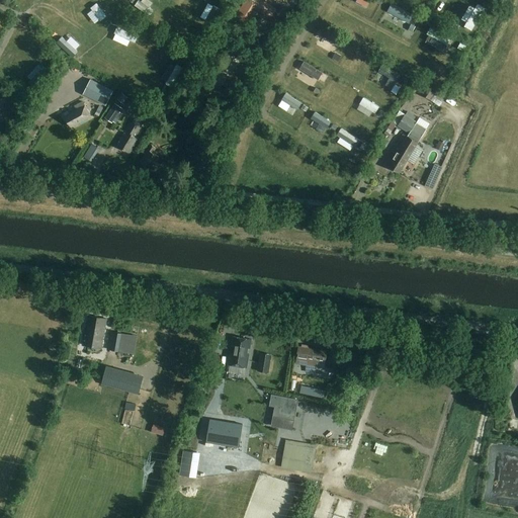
[(483,10),(490,0),(489,0),(482,0),(478,7),(483,10)]
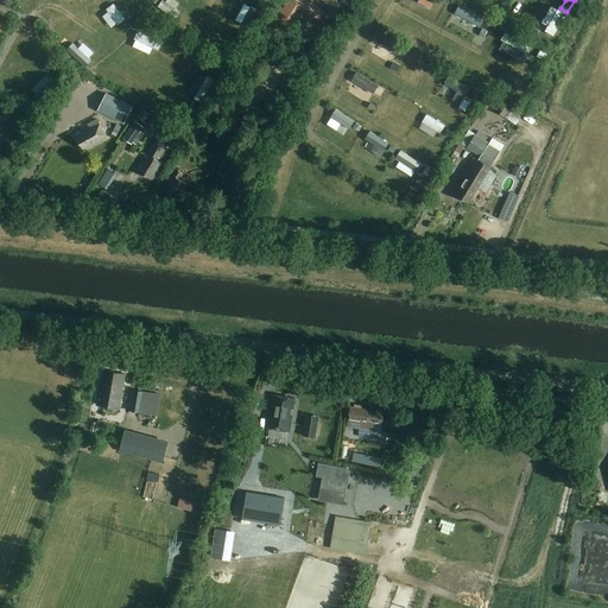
[(126,23),(141,13),(134,2),(119,12),(126,23)]
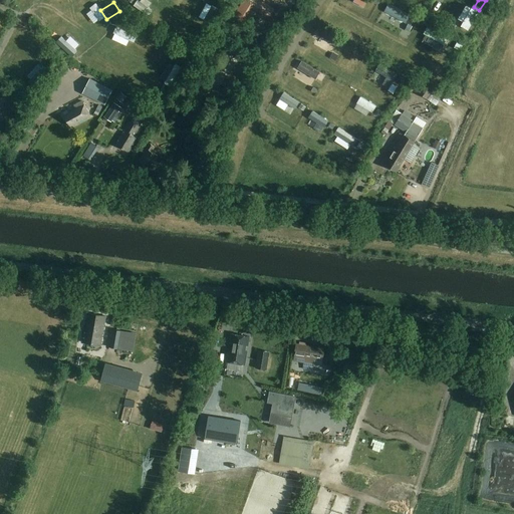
[(406,23),(408,19),(389,6),(379,19),(398,31),(396,34),(406,41),(414,28),(406,23)]
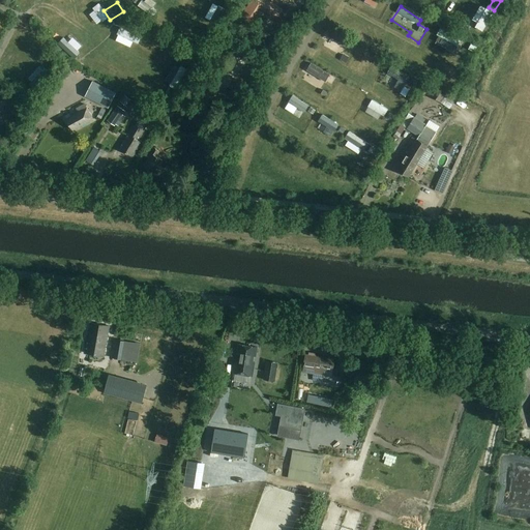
[(127,48),(131,39),(119,34),(116,43),(127,48)]
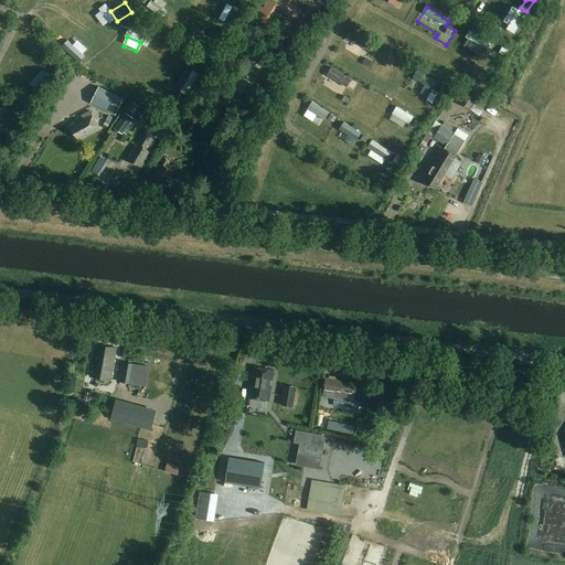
[(408,91),(433,102),(437,91),(414,80),(408,91)]
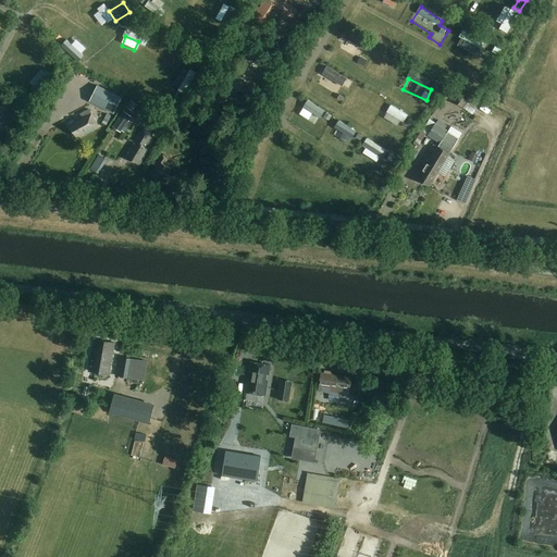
[(122,98),(98,86),(89,102),(113,114),(122,98)]
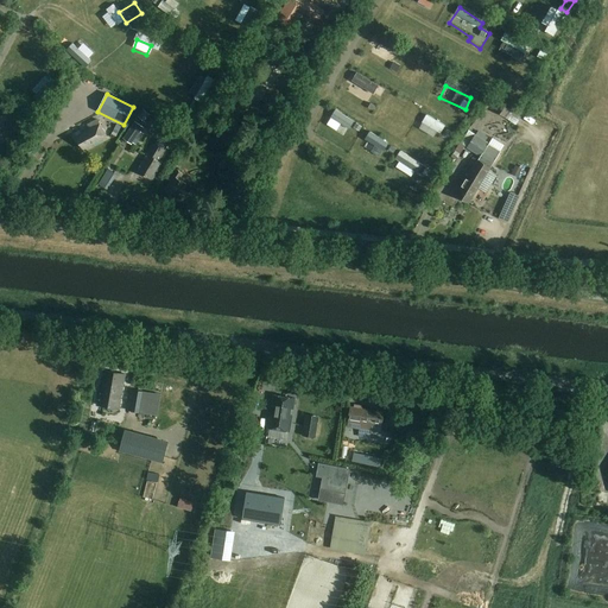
[(520,116),(500,103),(494,111),(514,125),(520,116)]
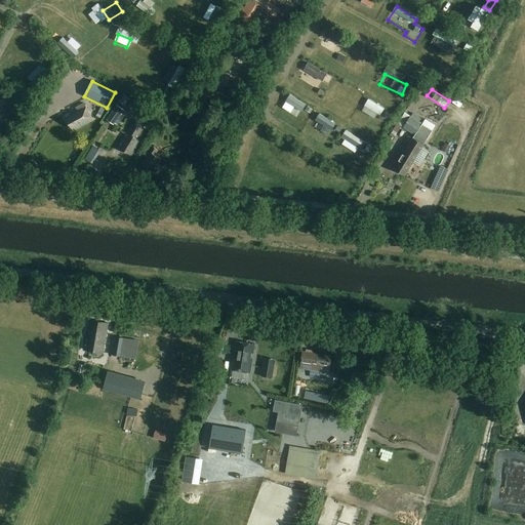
[(92,118),(84,103),(76,108),(78,111),(66,118),(72,129),(92,118)]
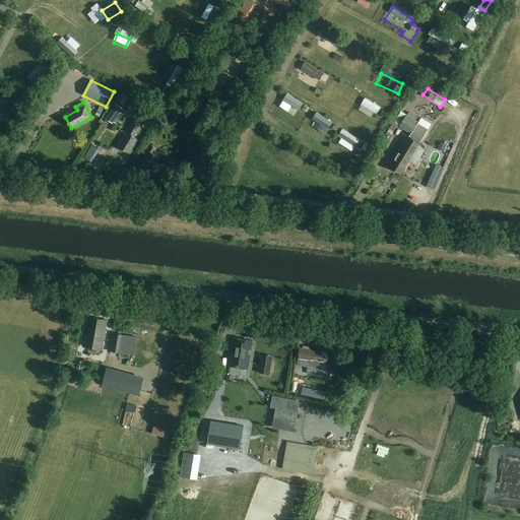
[(123,109),(116,104),(106,119),(113,124),(123,109)]
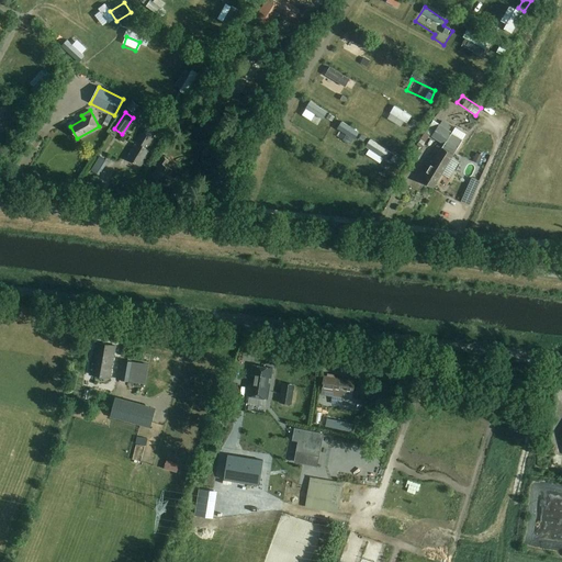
[(463,139),(433,121),(426,132),(445,144),(442,148),(444,149),(437,160),(431,156),(426,166),(430,168),(423,180),(434,188),(453,155),(463,139)]
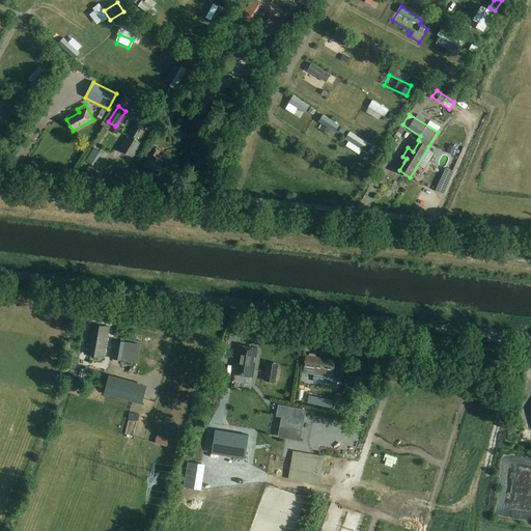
[(144,132),(134,124),(119,149),(133,157),(142,143),(139,141),(144,132)]
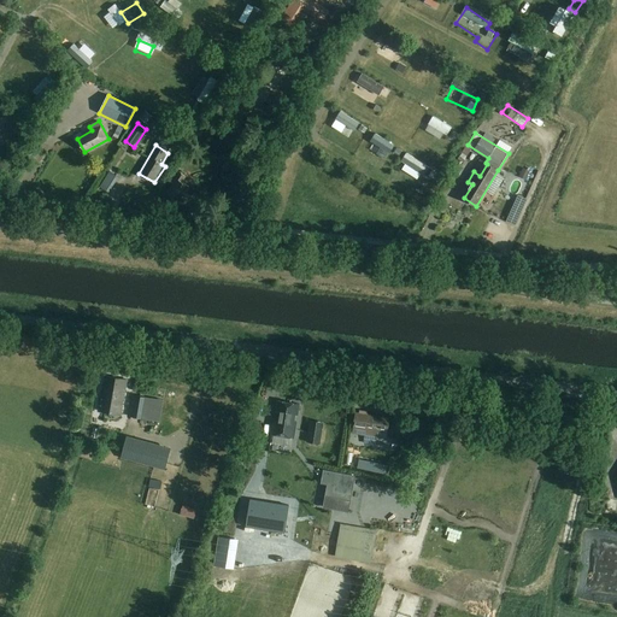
[(117,176),(107,170),(98,186),(107,191),(117,176)]
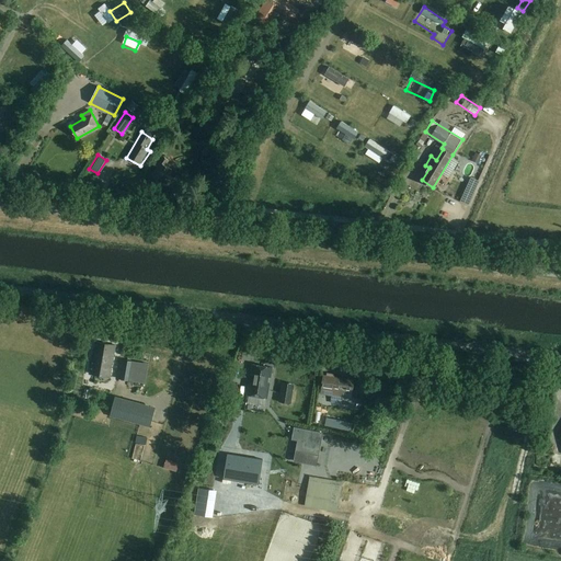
[(169,160),(162,156),(155,168),(157,169),(151,176),(169,187),(174,178),(169,174),(172,169),(165,165),(169,160)]
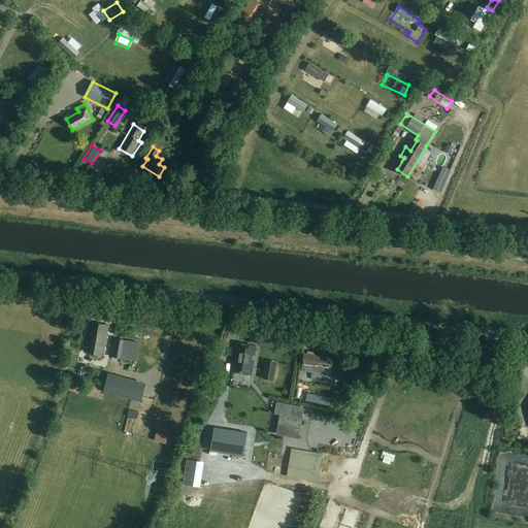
[(108,325),(92,323),(91,331),(90,331),(89,337),(88,337),(85,353),(103,356),(108,325)]
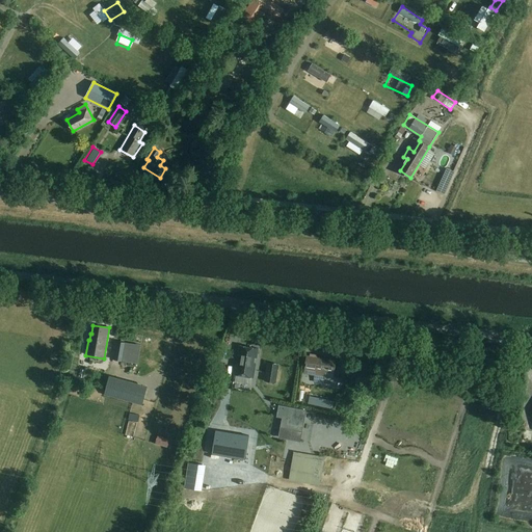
[(141,345),(115,341),(112,358),(138,364),(141,345)]
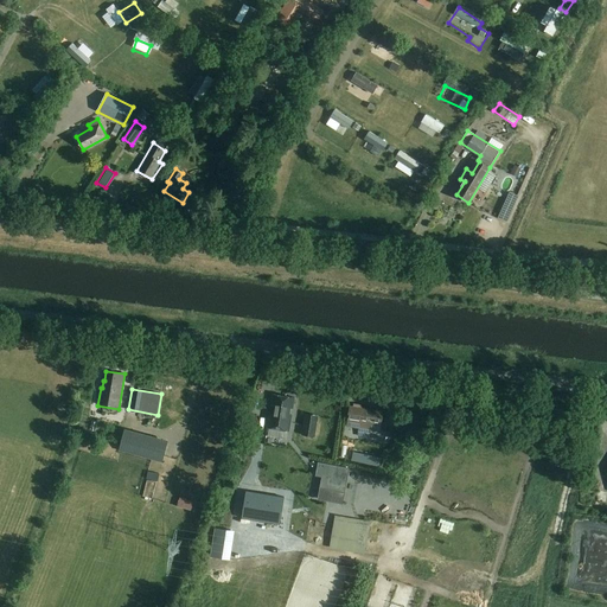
[(295,398),(274,395),(269,428),(289,432),(295,398)]
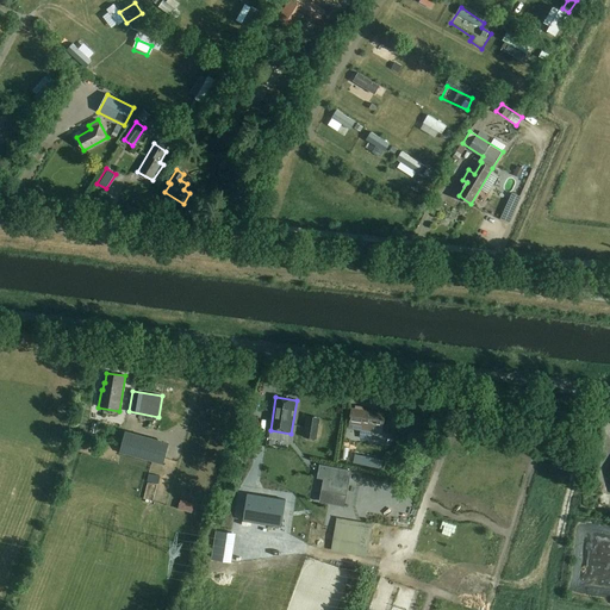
[(353,409),(349,428),(383,433),(386,414),(353,409)]
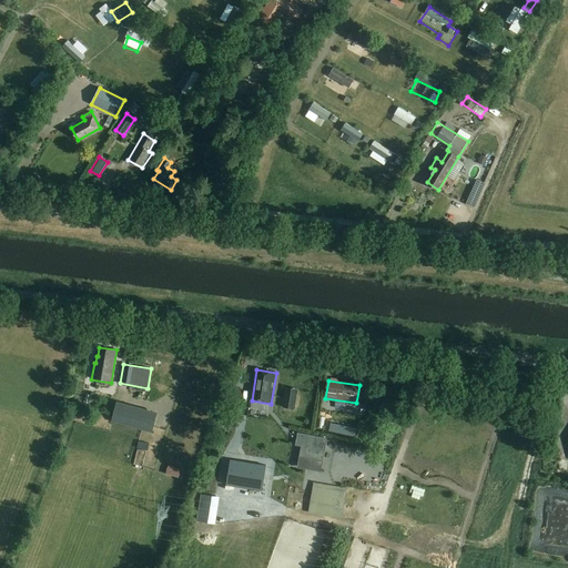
[(294,394),(285,393),(283,407),(292,408),(294,394)]
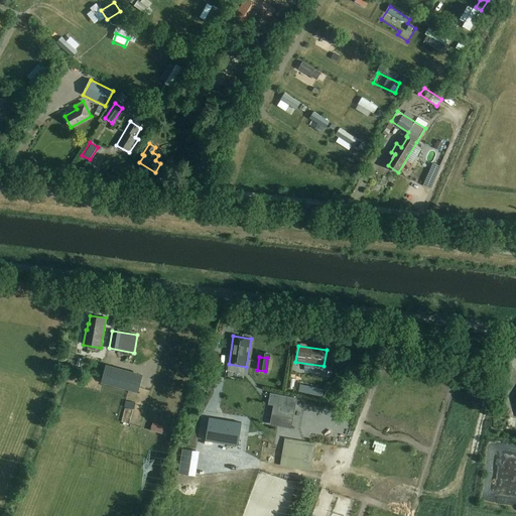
[(147,377),(107,366),(102,383),(129,390),(129,387),(143,391),(147,377)]
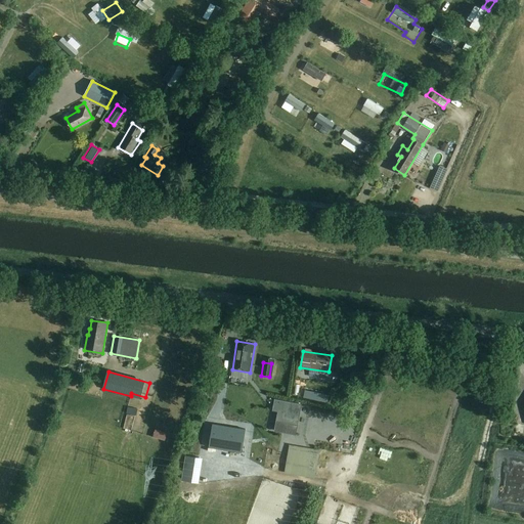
[(275,399),(273,410),(280,412),(278,422),(300,426),(304,404),(275,399)]
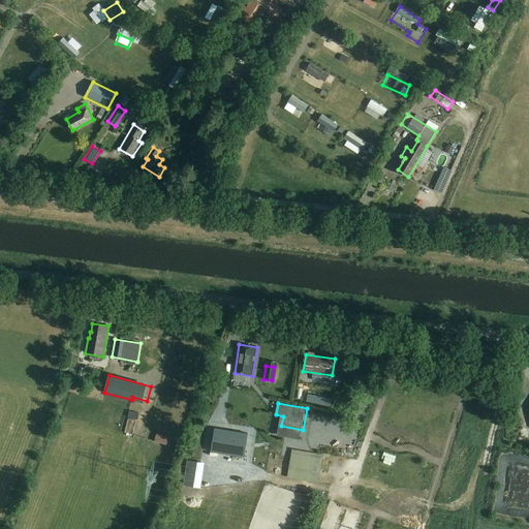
[(138,412),(129,410),(128,417),(137,419),(138,412)]
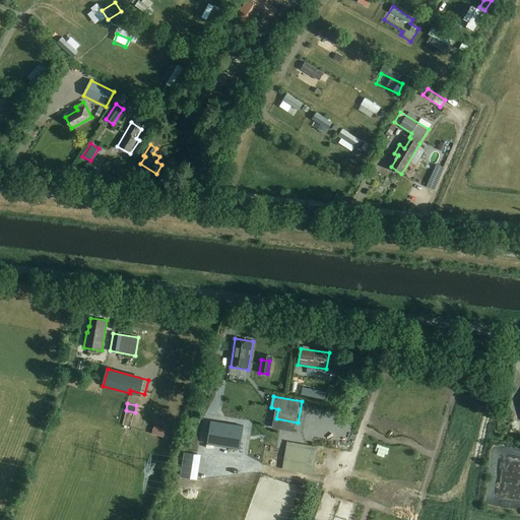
[(302,442),(306,431),(300,429),(297,441),(302,442)]
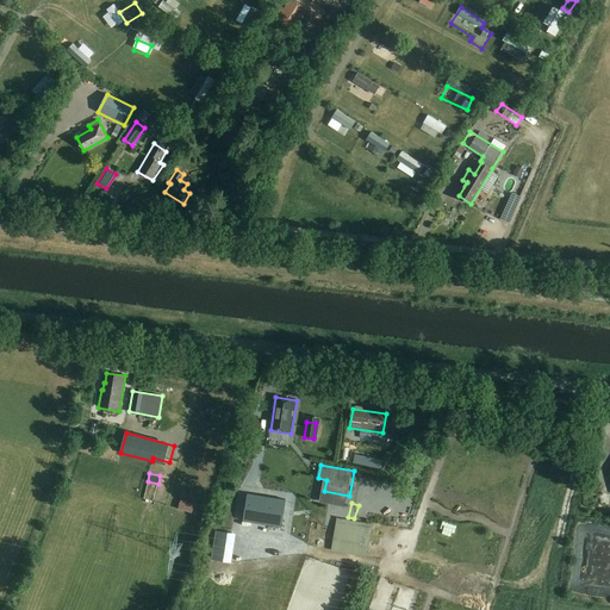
[(383,531),(396,520),(390,514),(378,526),(383,531)]
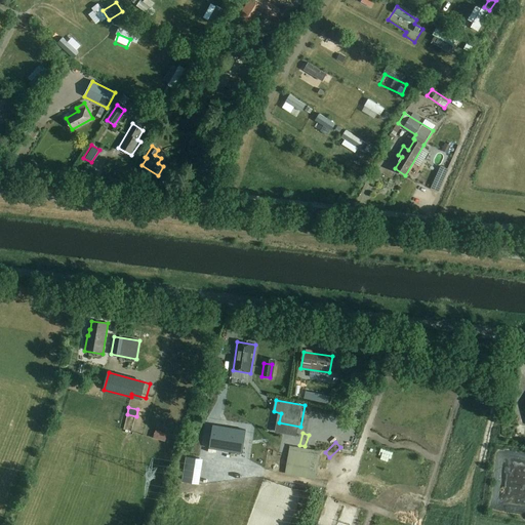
[(321,450),(290,445),(285,474),(316,479),(321,450)]
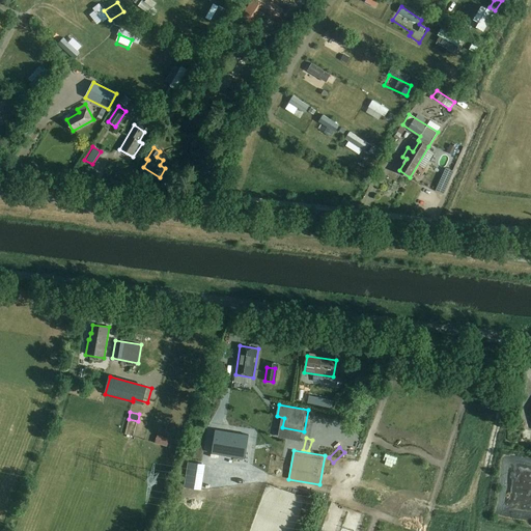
[(320,484),(334,486),(336,477),(322,475),(320,484)]
